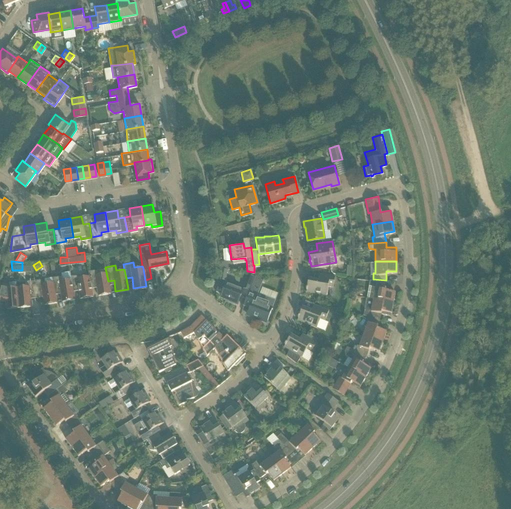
[(110,292),(108,281),(106,272),(98,273),(97,268),(87,270),(88,275),(90,284),(96,283),(97,294),(110,292)]
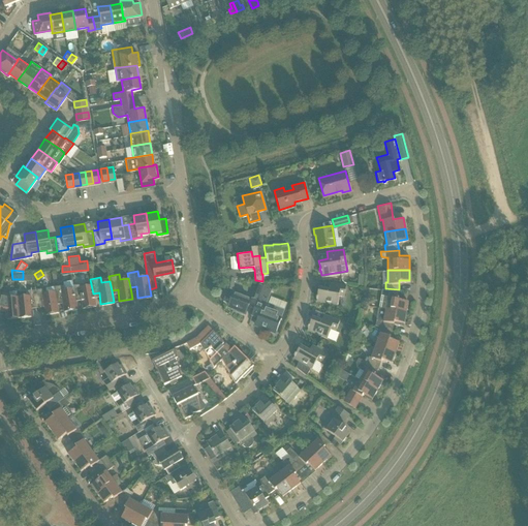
[(76,308),(74,297),(72,287),(72,284),(71,279),(63,280),(63,283),(53,285),(54,290),(56,300),(61,299),(63,310),(76,308)]
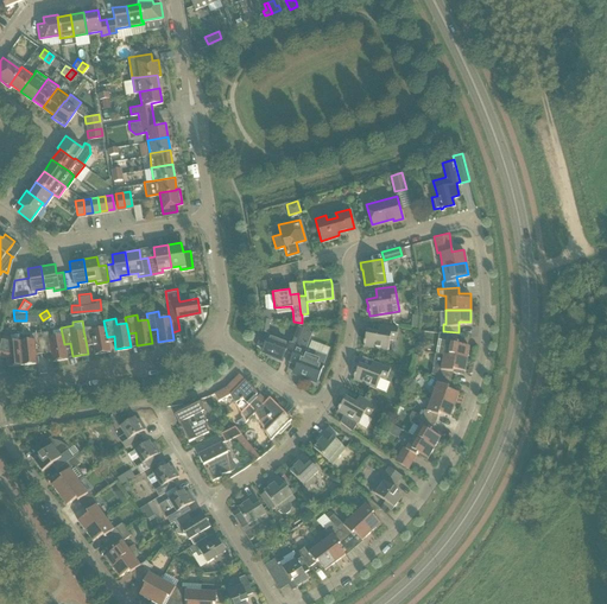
[(301,325),(293,323),(289,338),(296,341),(297,337),(301,325)]
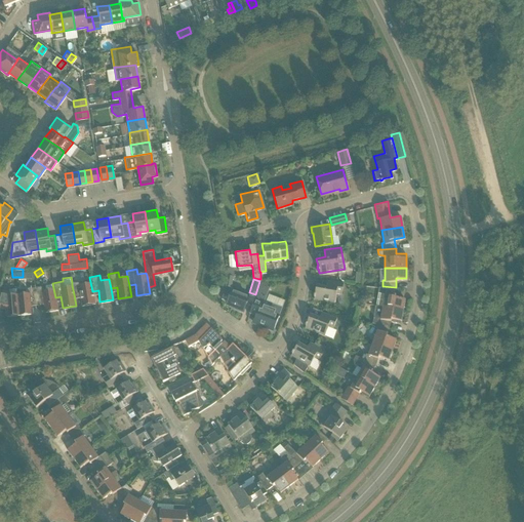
[(343,282),(330,280),(326,279),(325,285),(316,283),(314,292),(313,292),(313,295),(314,295),(313,297),(334,302),(335,291),(340,292),(343,282)]
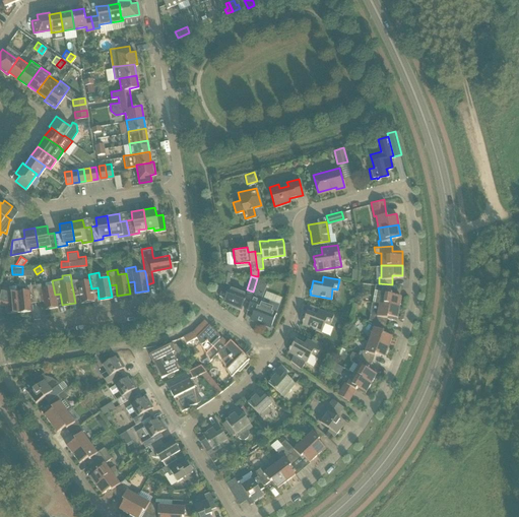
[(93,300),(91,288),(89,279),(81,280),(81,277),(71,279),(71,282),(73,292),(78,291),(80,302),(93,300)]
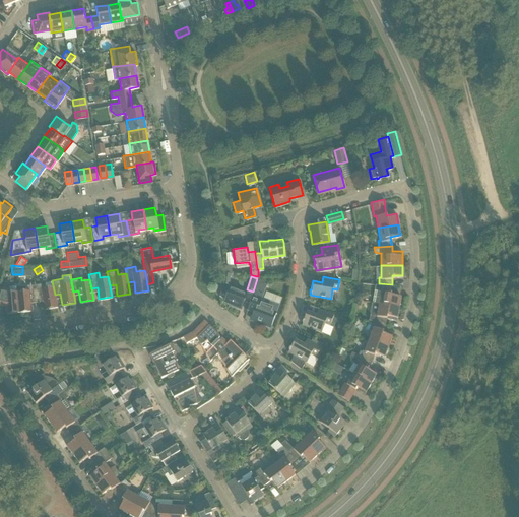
[(262,300),(260,299),(267,280),(265,280),(265,278),(258,277),(257,278),(254,288),(253,292),(247,308),(253,310),(250,318),(256,320),(256,322),(261,324),(262,323),(270,326),(278,303),(263,297),(262,300)]
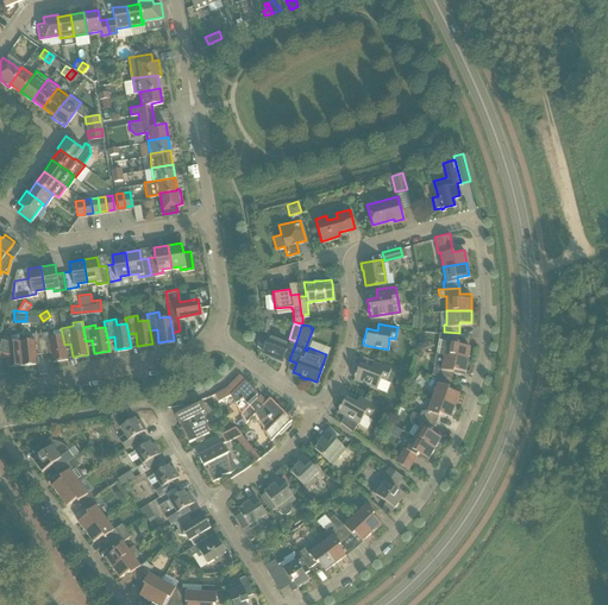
[(64,345),(62,334),(52,335),(51,329),(39,332),(43,348),(49,347),(51,360),(67,358),(66,350),(64,345)]
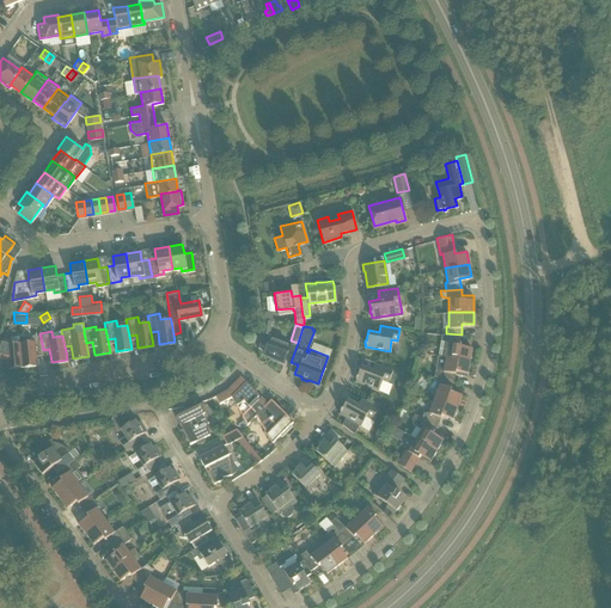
[(288,344),(289,342),(274,336),(263,331),(260,338),(257,347),(264,349),(263,352),(273,356),(273,358),(282,362),(288,344)]
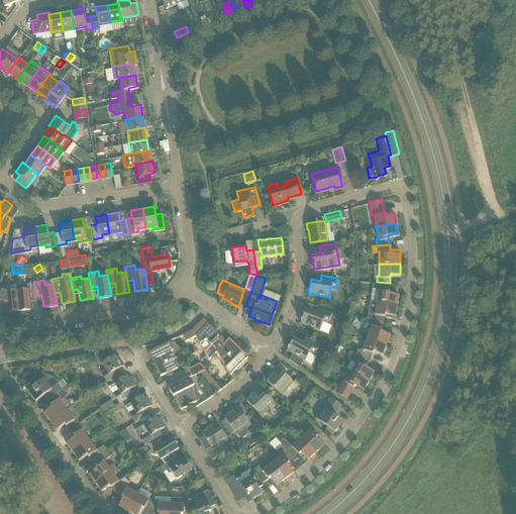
[(388,292),(390,283),(377,282),(373,282),(373,281),(370,299),(396,304),(398,293),(388,292)]
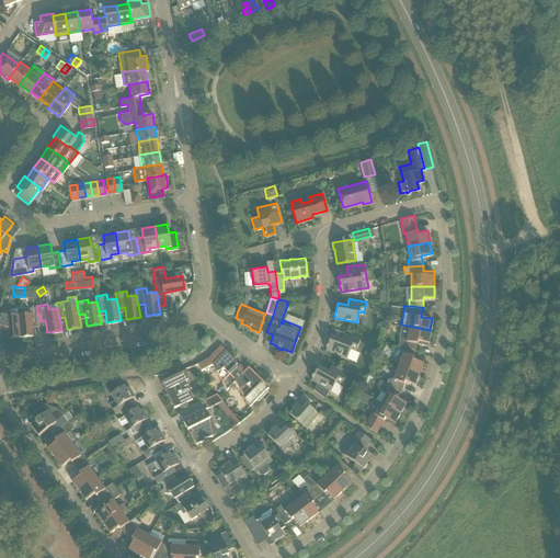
[(19,336),(18,314),(18,306),(16,306),(16,308),(9,308),(9,311),(0,308),(0,322),(6,325),(6,337),(19,336)]
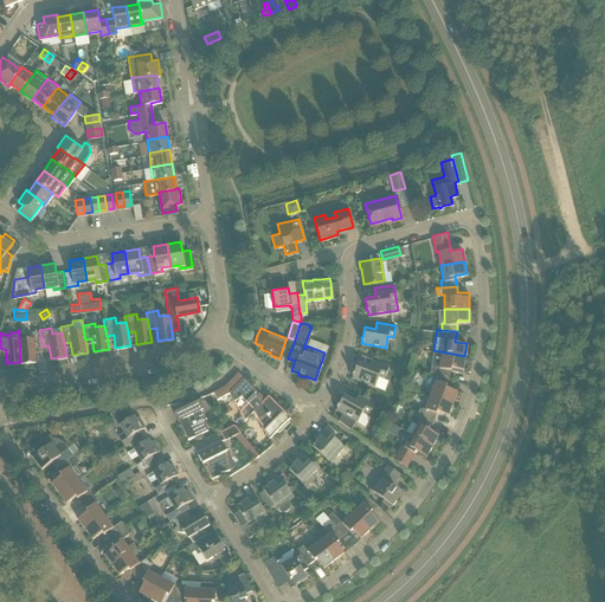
[(34,348),(43,347),(39,330),(27,331),(29,337),(19,338),(20,362),(36,361),(34,348)]
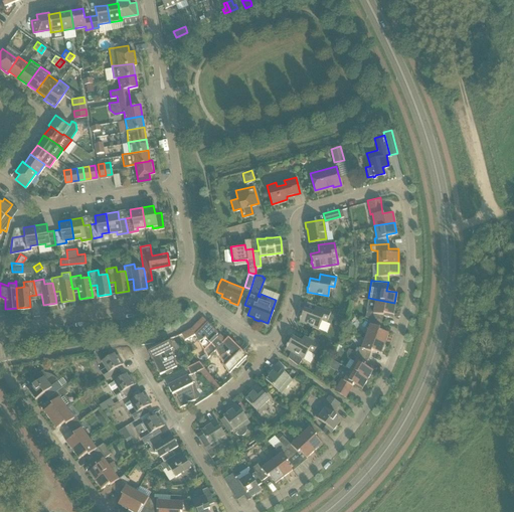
[(368,298),(366,307),(368,309),(370,309),(368,317),(381,320),(382,314),(390,316),(391,316),(391,313),(392,313),(394,303),(368,298)]
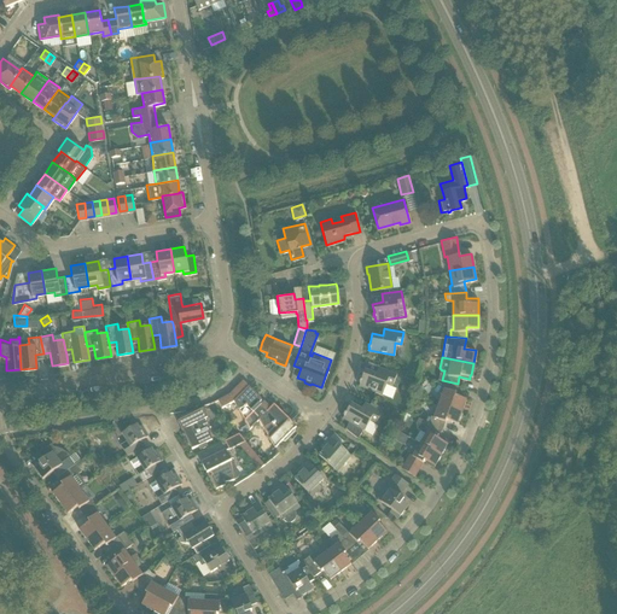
[(396,373),(382,367),(378,366),(376,373),(364,368),(360,379),(359,381),(358,384),(382,393),(385,382),(391,385),(396,373)]
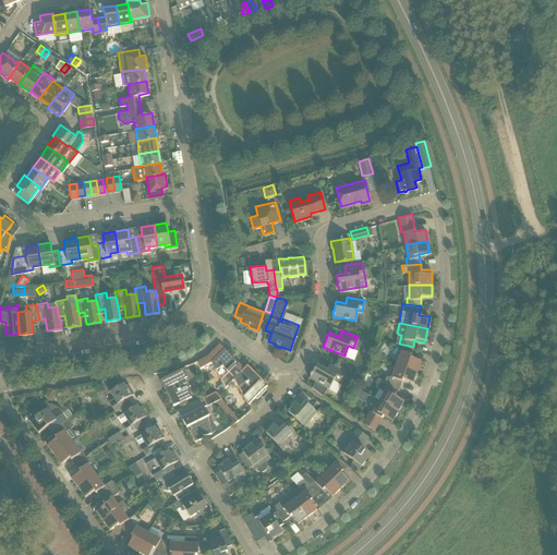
[(410,356),(413,347),(399,344),(397,349),(400,350),(396,363),(415,371),(420,360),(410,356)]
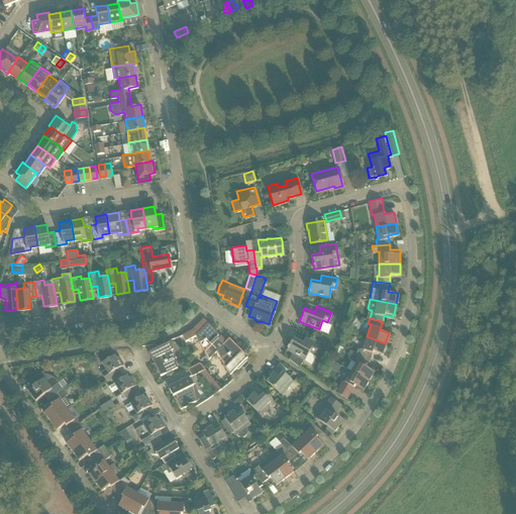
[(200,328),(195,324),(191,328),(181,334),(184,340),(194,334),(198,341),(203,339),(205,338),(210,343),(203,350),(207,358),(215,350),(225,340),(224,339),(219,334),(216,337),(215,335),(216,335),(216,334),(217,333),(217,332),(216,332),(216,331),(206,322),(200,328)]
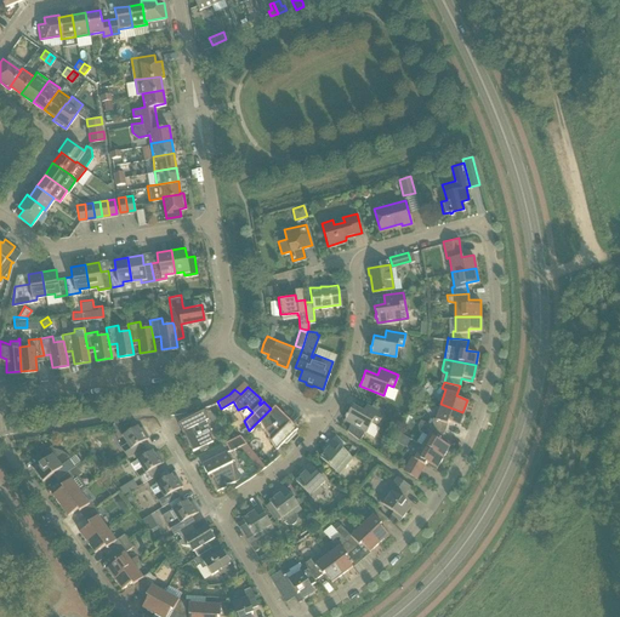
[(376,424),(382,412),(370,405),(367,404),(362,410),(352,404),(346,413),(343,416),(345,416),(343,418),(351,422),(347,429),(346,429),(359,439),(364,430),(365,430),(371,421),(376,424)]
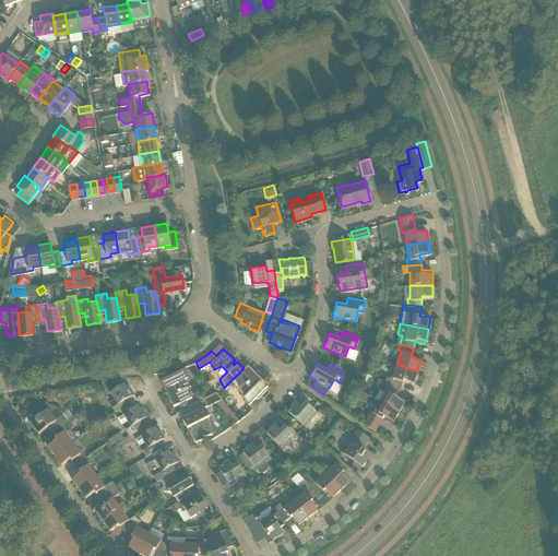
[(413,382),(416,371),(396,364),(391,376),(389,376),(387,381),(400,387),(403,378),(413,382)]
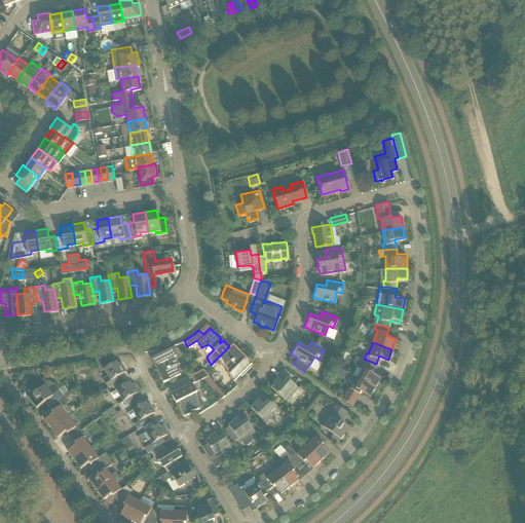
[(229,346),(219,357),(223,363),(228,360),(228,361),(230,360),(234,365),(228,372),(232,379),(245,368),(251,362),(245,356),(241,358),(241,359),(240,357),(241,357),(241,356),(241,355),(241,353),(241,352),(231,343),(228,345),(229,346)]
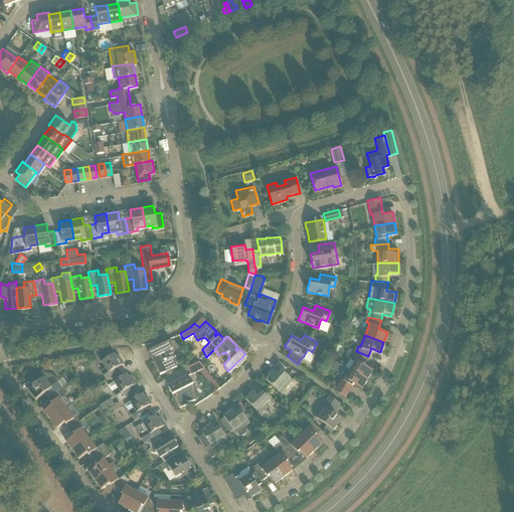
[(169,339),(155,346),(147,350),(151,357),(154,356),(155,357),(154,358),(153,358),(153,359),(152,360),(153,361),(158,373),(175,365),(169,339)]
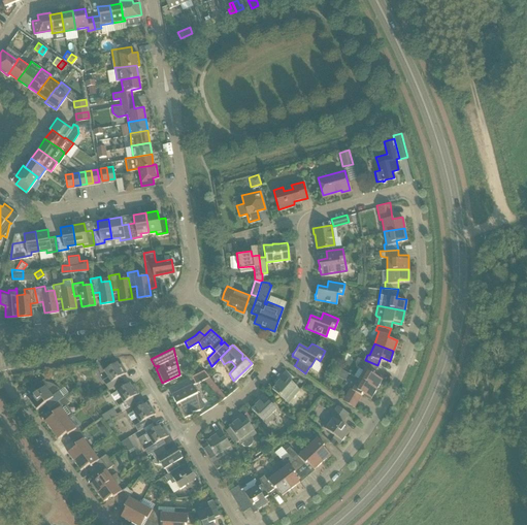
[(373,371),(377,365),(365,360),(357,356),(355,360),(356,365),(363,369),(358,378),(375,388),(383,376),(373,371)]
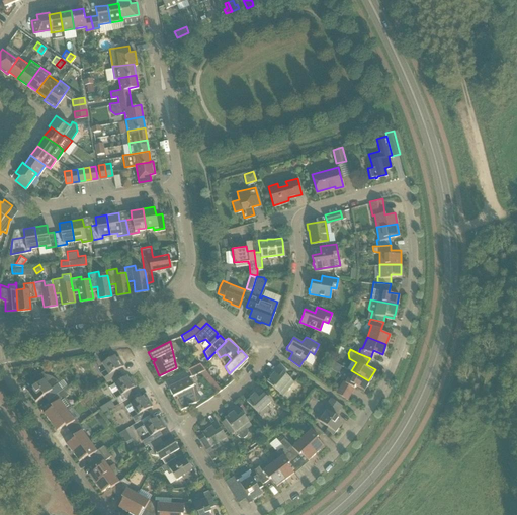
[(99,372),(105,381),(120,374),(117,368),(122,364),(118,357),(116,359),(113,355),(101,362),(105,368),(99,372)]
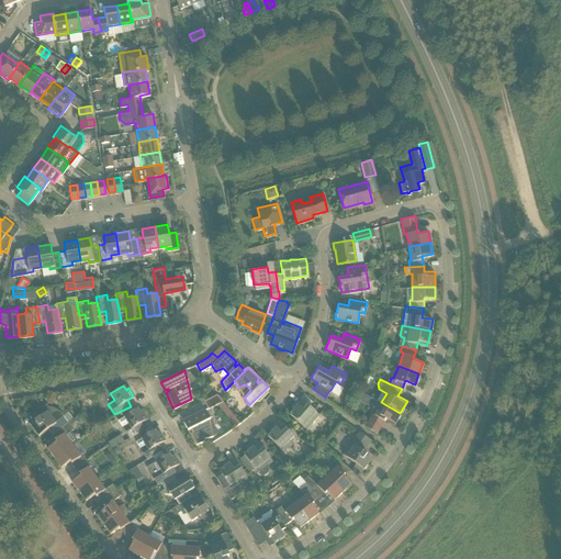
[(216,393),(204,400),(208,406),(216,402),(224,412),(228,409),(216,393)]
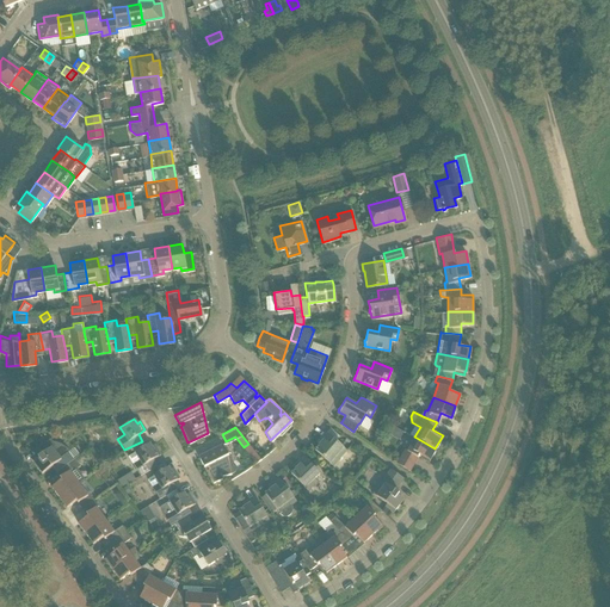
[(313,448),(328,460),(333,456),(336,458),(345,448),(324,429),(315,440),(318,443),(313,448)]
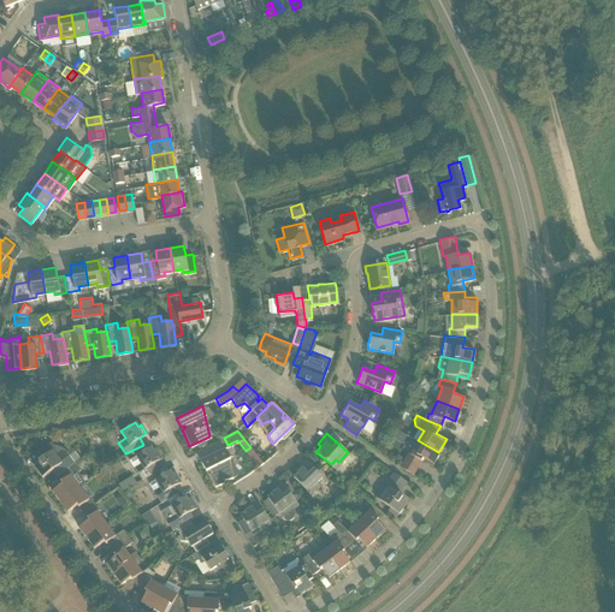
[(55,474),(72,462),(67,453),(70,452),(66,450),(61,446),(58,445),(53,444),(51,440),(37,450),(42,456),(33,463),(41,475),(52,468),(55,474)]
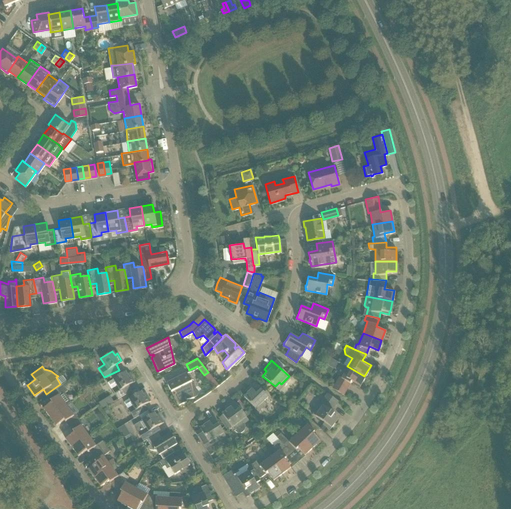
[(359,385),(364,376),(347,366),(341,377),(339,375),(332,387),(342,393),(350,380),(359,385)]
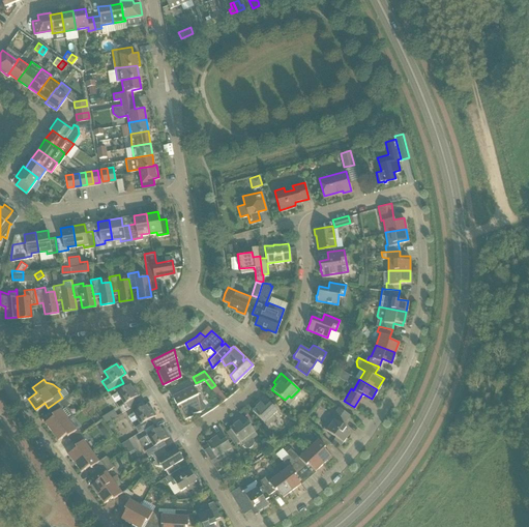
[(115,401),(121,411),(136,403),(133,398),(139,393),(134,386),(131,388),(128,383),(116,391),(111,394),(115,401)]
